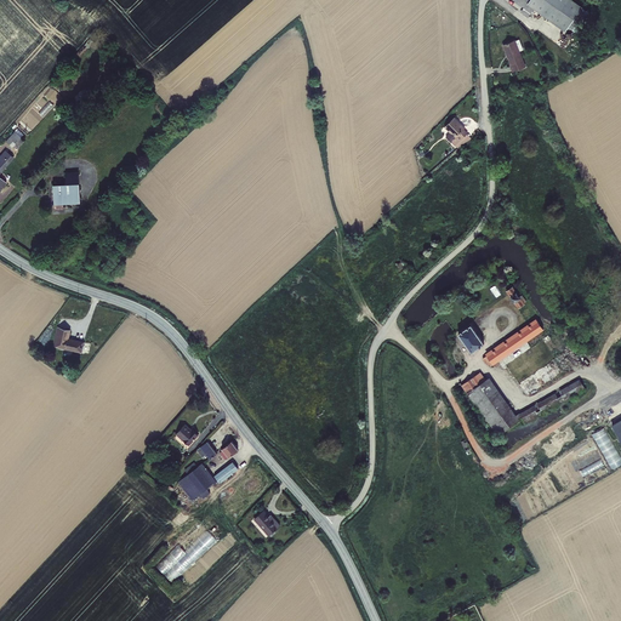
[(580,12),(567,0),(516,0),(520,5),(517,9),(522,13),(523,16),(525,13),(530,9),(540,17),(558,34),(569,23),(580,12)]
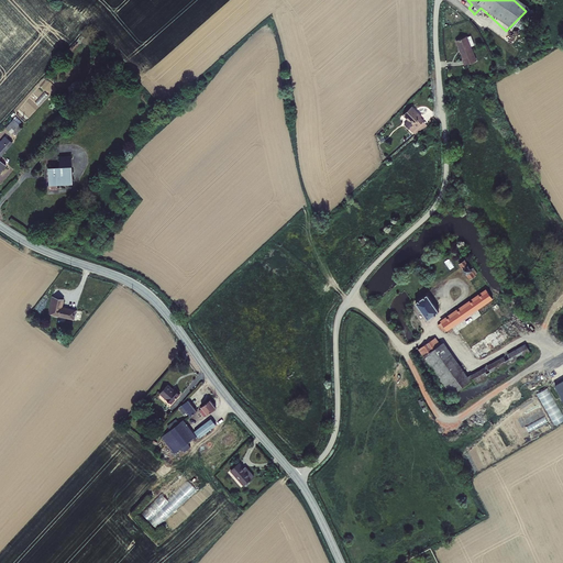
[(455,21),(462,46),(473,43),(468,30),(473,29),(470,18),(455,21)]
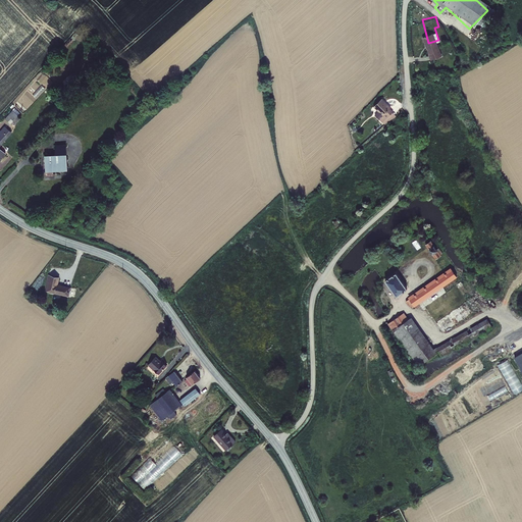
[(395,104),(386,95),(378,103),(386,111),(378,119),(382,122),(393,113),(389,110),(395,104)]
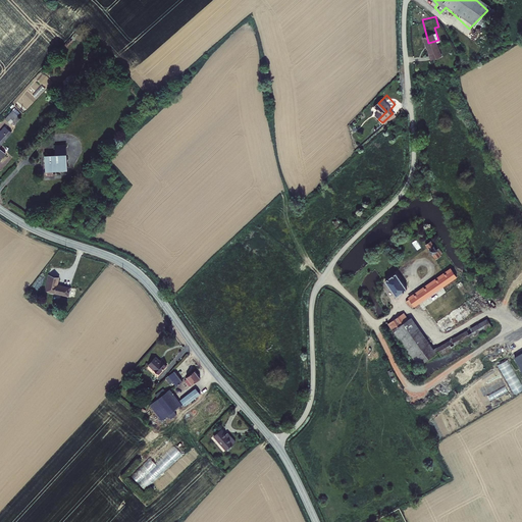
[(15,118),(10,114),(2,122),(8,127),(15,118)]
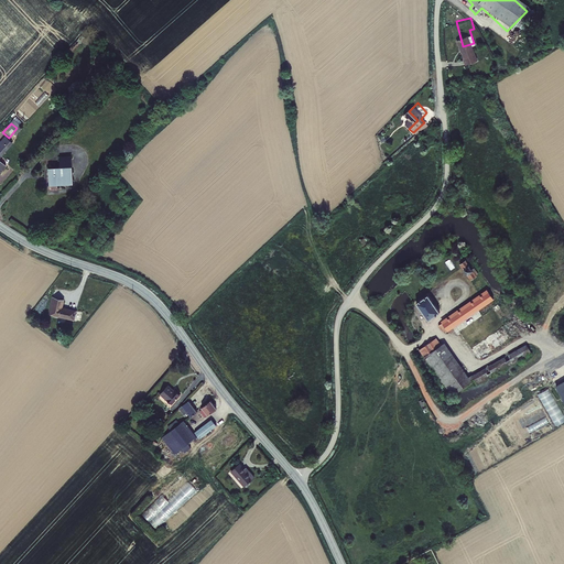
[(0,163),(0,159),(11,147),(10,145),(4,140),(0,144),(0,174),(6,169),(0,163)]
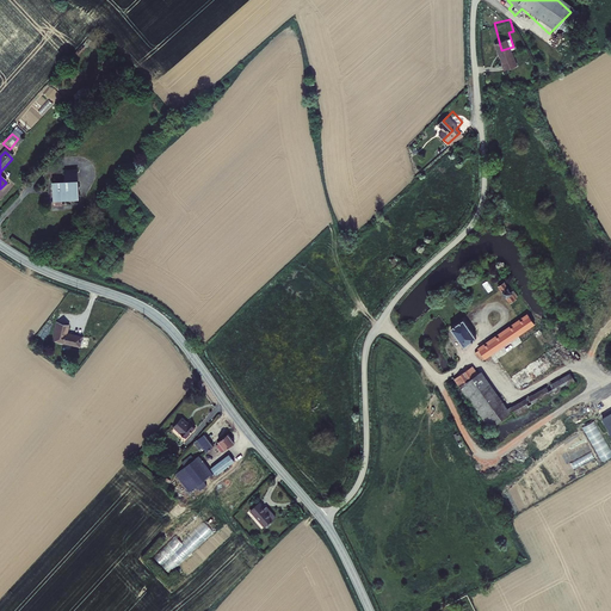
[(79,173),(66,174),(66,184),(53,185),(54,202),(79,202),(79,173)]
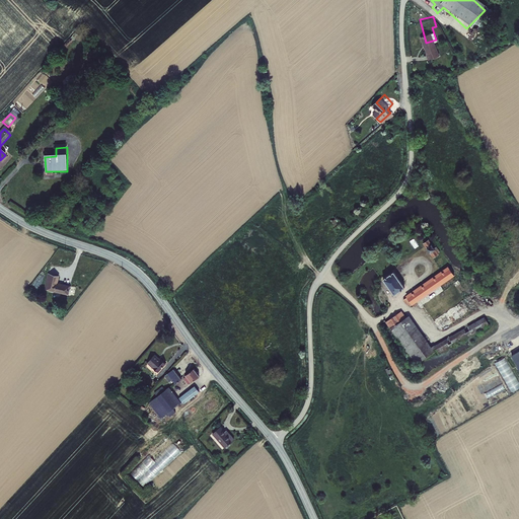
[(428,237),(424,240),(433,254),(437,251),(428,237)]
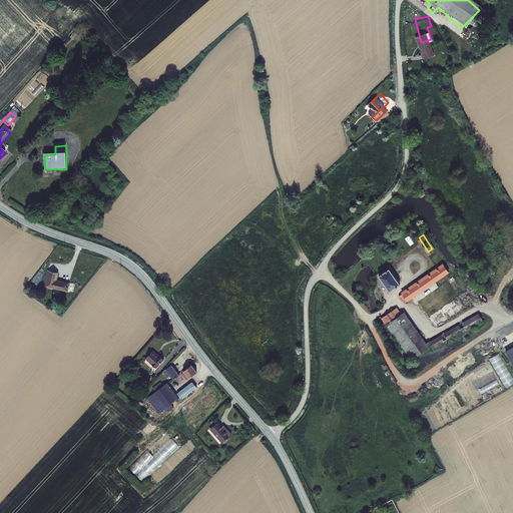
[(430,328),(434,325),(464,305),(446,279),(440,283),(436,278),(448,269),(444,263),(400,294),(403,300),(409,296),(430,328)]
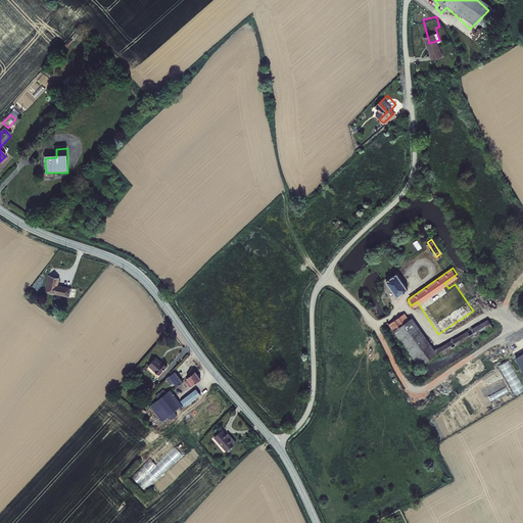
[(409,288),(397,272),(385,279),(397,295),(400,293),(401,295),(406,292),(405,290),(409,288)]
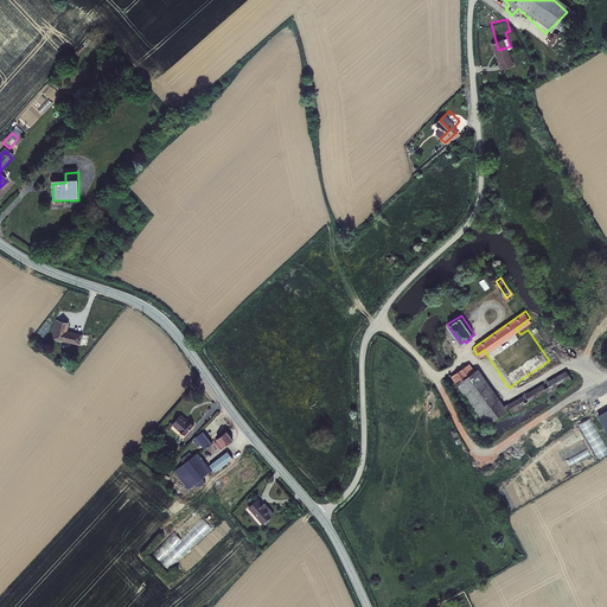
[(83,349),(85,339),(71,334),(72,327),(61,323),(56,340),(83,349)]
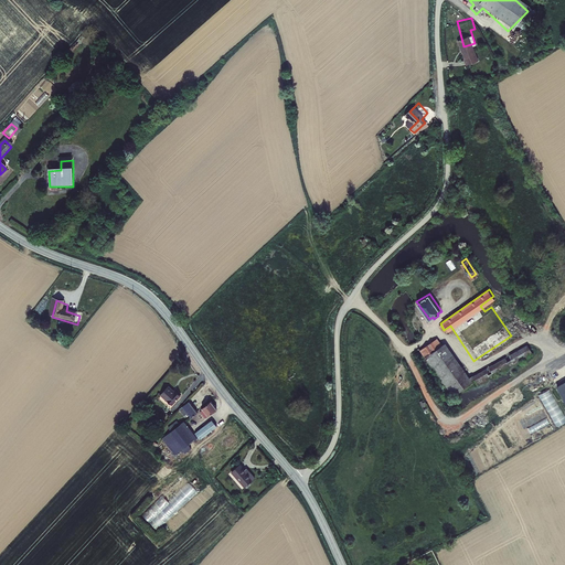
[(452,401),(467,392),(528,358),(522,348),(462,377),(440,342),(437,344),(433,338),(422,345),(418,348),(452,401)]
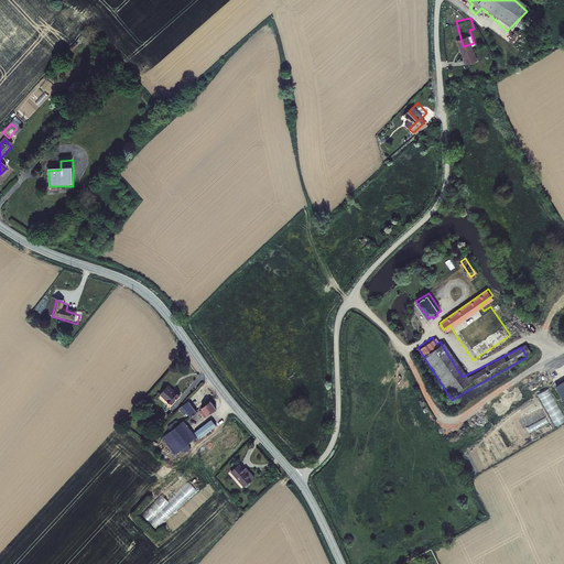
[(563,377),(550,386),(552,389),(563,410),(563,377)]
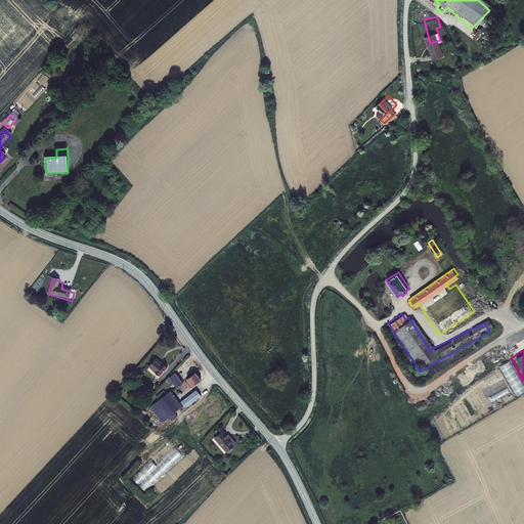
[(162,365),(157,360),(148,369),(159,379),(168,368),(164,364),(162,365)]
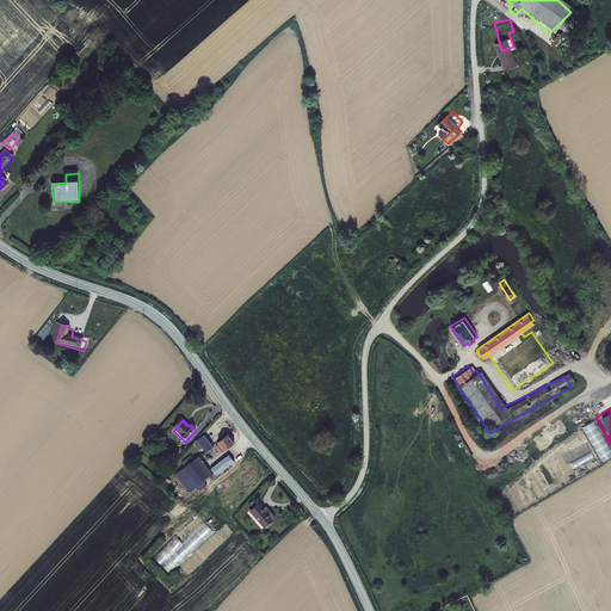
[(216,444),(218,448),(223,454),(235,444),(228,436),(216,444)]
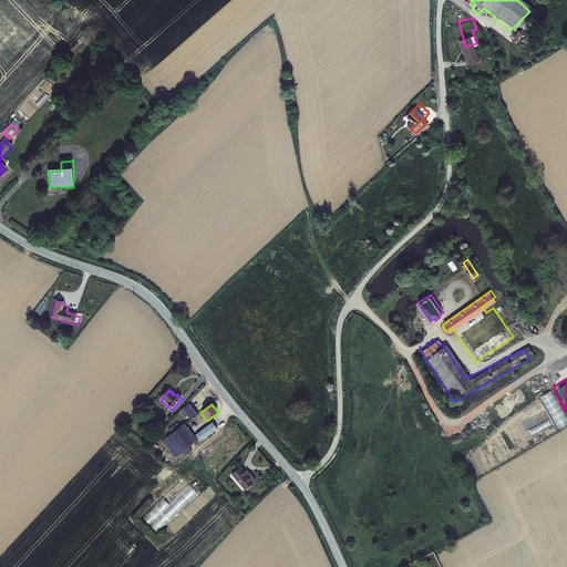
[(184,409),(179,413),(185,420),(189,416),(192,420),(198,414),(189,405),(185,410),(184,409)]
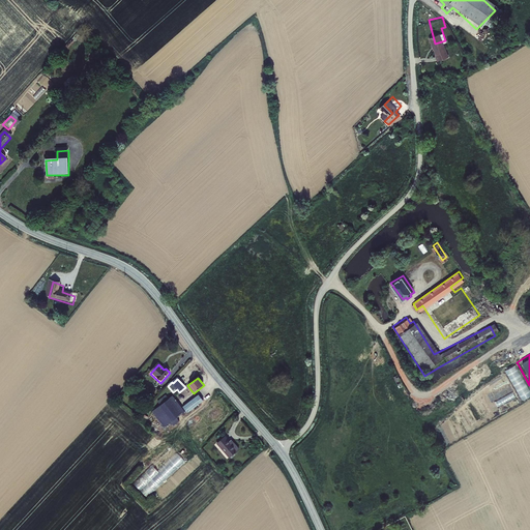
[(167,429),(173,424),(175,428),(182,423),(179,419),(186,414),(176,399),(174,395),(169,400),(166,395),(157,403),(160,406),(153,411),(167,429)]
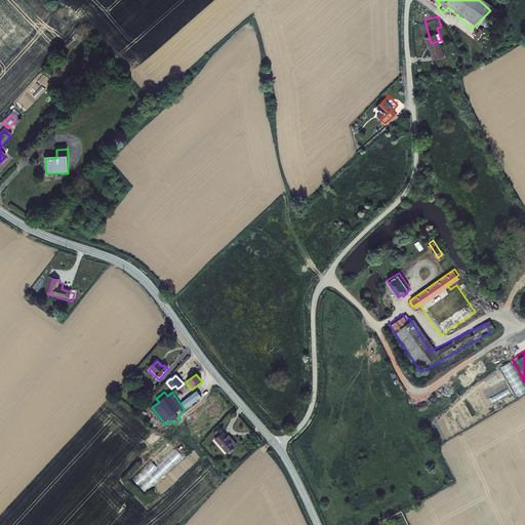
[(198,393),(184,403),(189,410),(203,399),(198,393)]
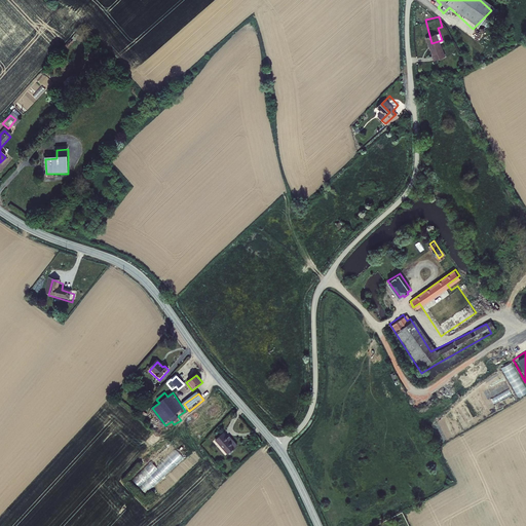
[(212,412),(207,417),(210,421),(215,415),(212,412)]
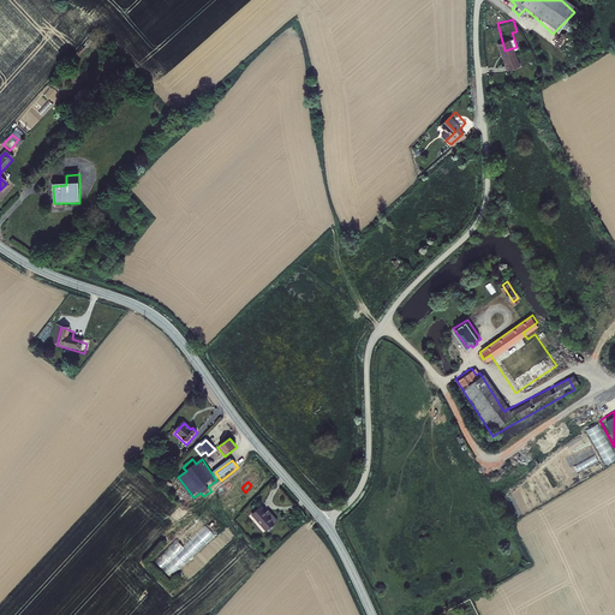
[(261,505),(254,514),(269,529),(280,517),(275,512),(273,514),(261,505)]
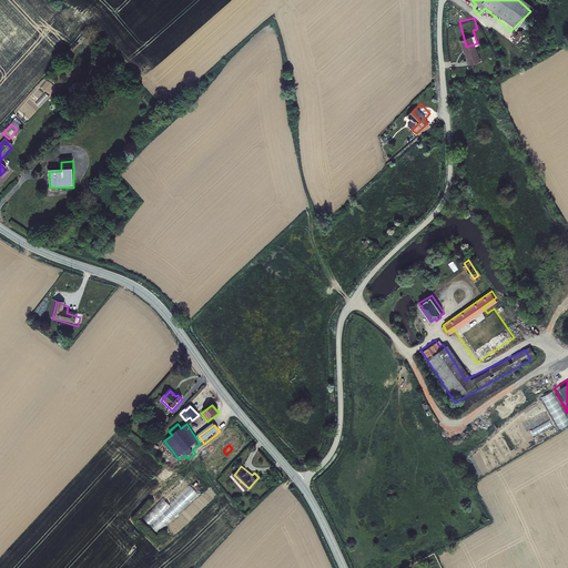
[(143,518),(158,534),(199,495),(183,479),(143,518)]
